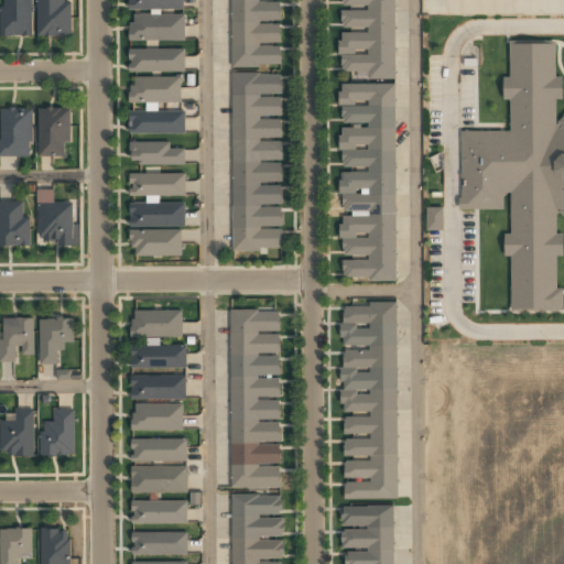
[(1,0),(1,38),(30,38),(30,0),(1,0)]
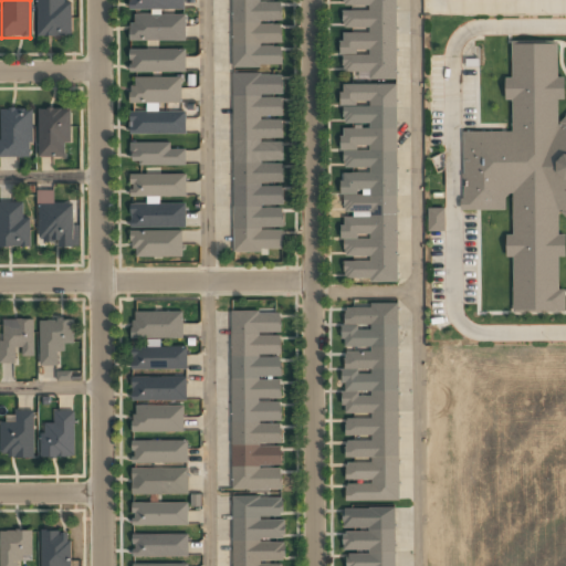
[(37,0),(37,38),(71,38),(71,2),(65,2),(65,0),(37,0)]
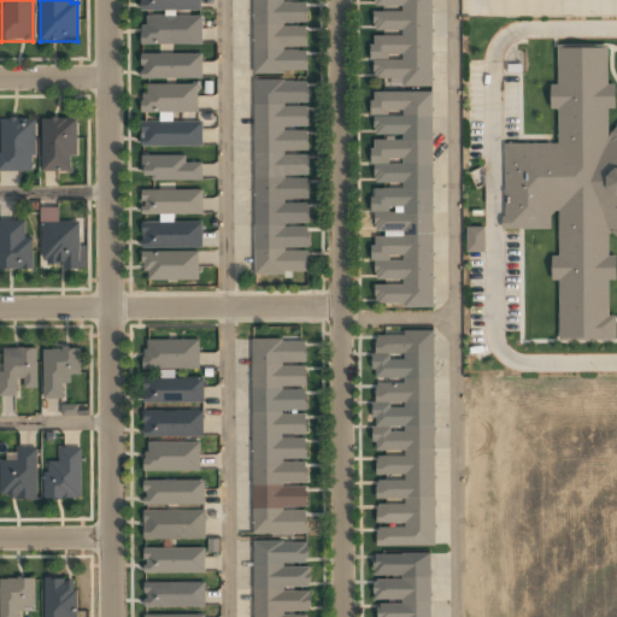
[(140,0),(140,11),(200,11),(200,0),(140,0)]
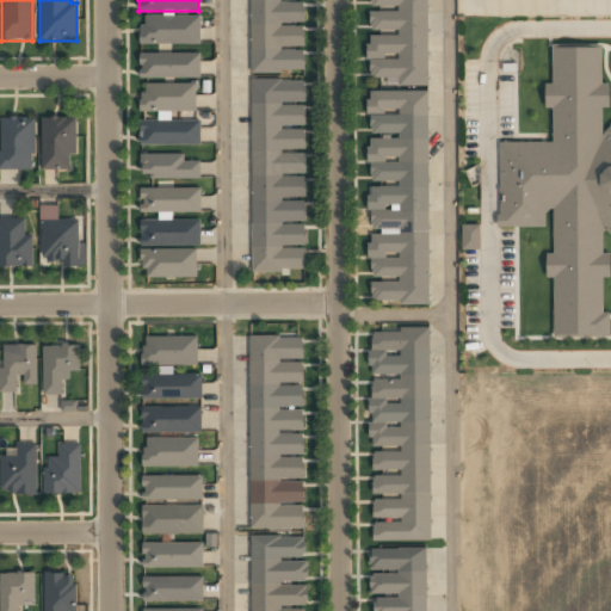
[(250,0),(250,74),(303,74),(303,0),(250,0)]
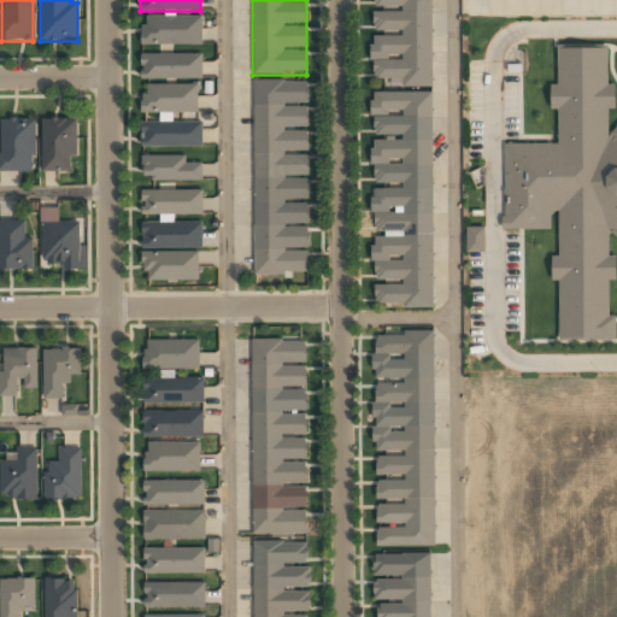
[(430,0),(369,0),(370,88),(371,88),(372,309),(433,307),(430,90),(432,90),(430,0)]
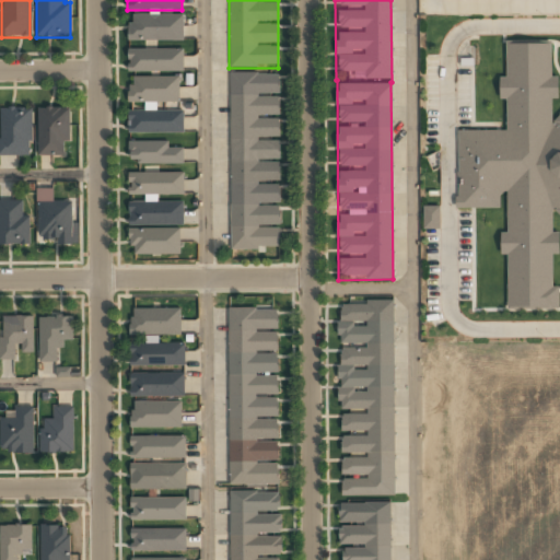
[(128,16),(128,41),(182,41),(182,16),(128,16)]
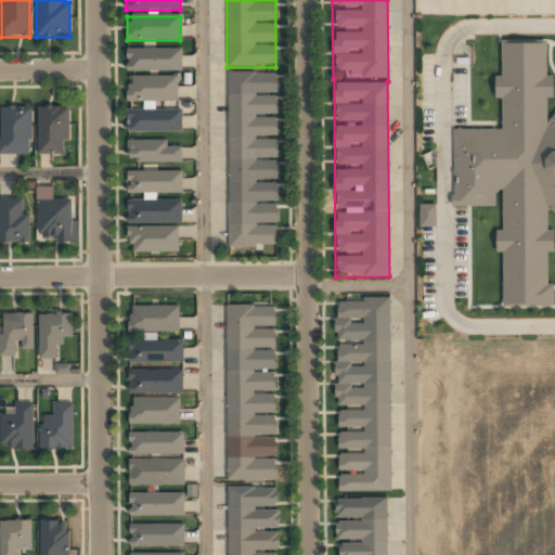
[(554,111),(543,124),(542,97),(551,97),(551,74),(544,74),(544,39),(498,39),(498,73),(490,73),(490,97),(498,97),(499,128),(450,128),(451,205),(491,205),(491,188),(498,188),(498,230),(490,230),(490,250),(499,250),(499,305),(550,305),(550,284),(543,284),(543,253),(552,253),(552,229),(543,229),(543,207),(554,219),(554,111)]
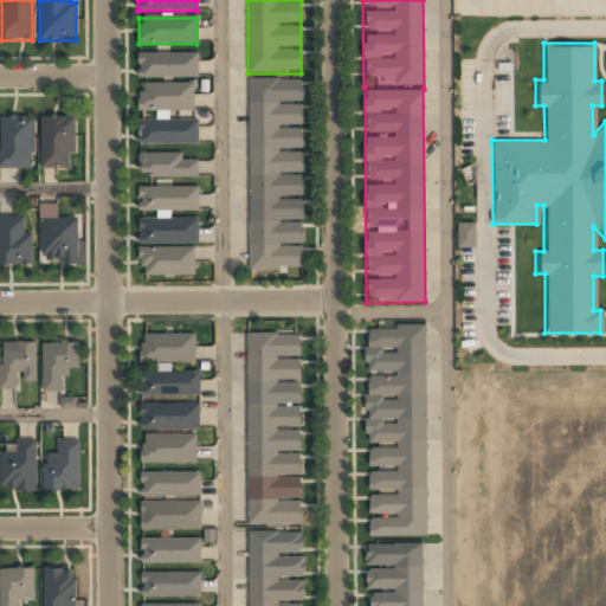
[(137,77),(198,78),(198,55),(137,55),(137,77)]
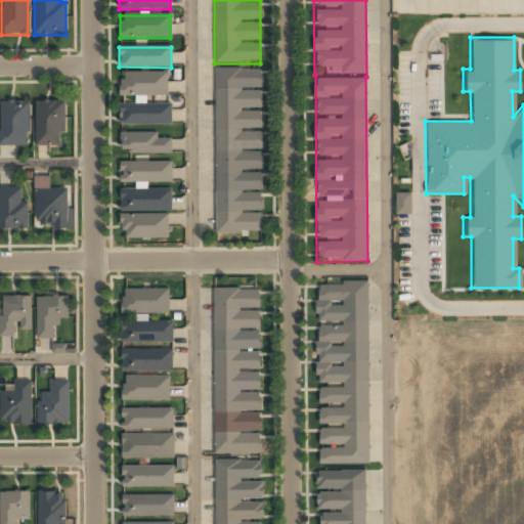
[(215,234),(262,233),(261,68),(214,69),(215,234)]
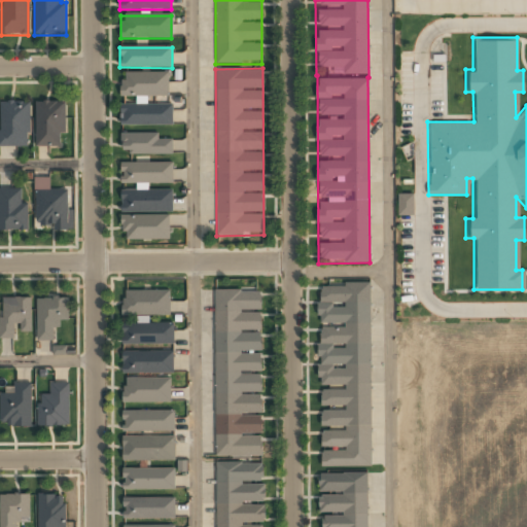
[(120,73),(120,96),(168,96),(168,73),(120,73)]
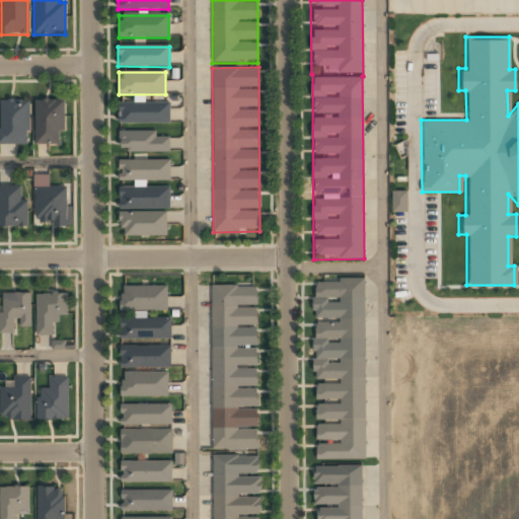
[(0,145),(27,145),(27,99),(0,99),(0,145)]
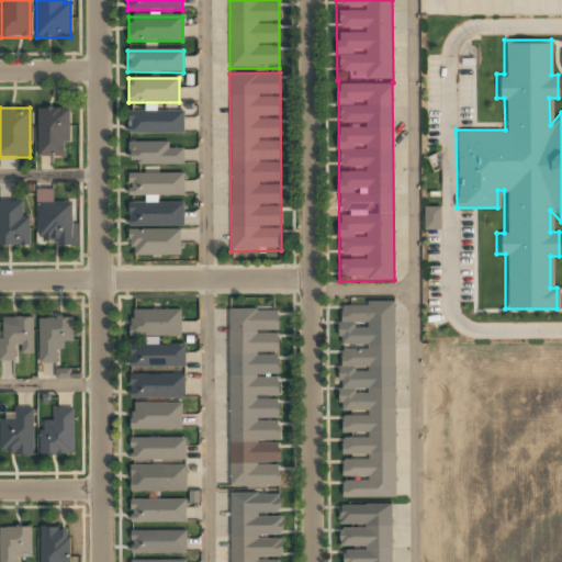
[(68,109),(37,109),(38,156),(68,156),(68,109)]
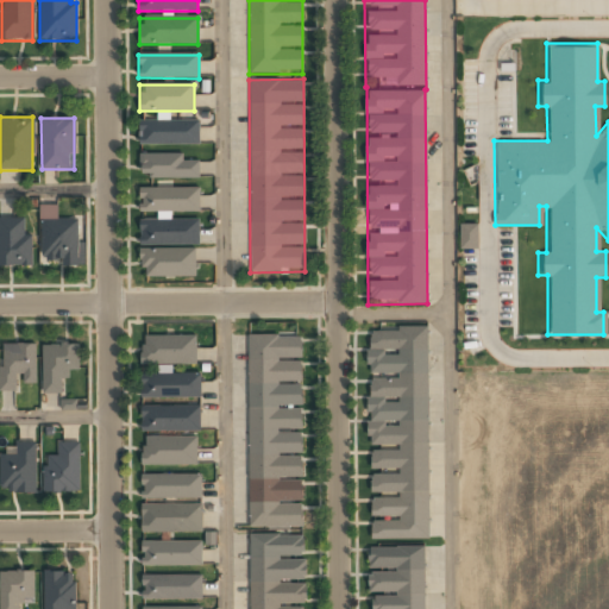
[(199,145),(199,121),(139,121),(139,145),(199,145)]
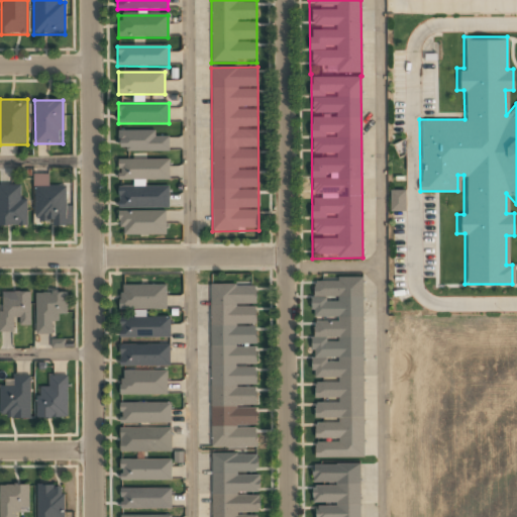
[(158,130),(118,130),(118,151),(169,151),(169,135),(158,135),(158,130)]
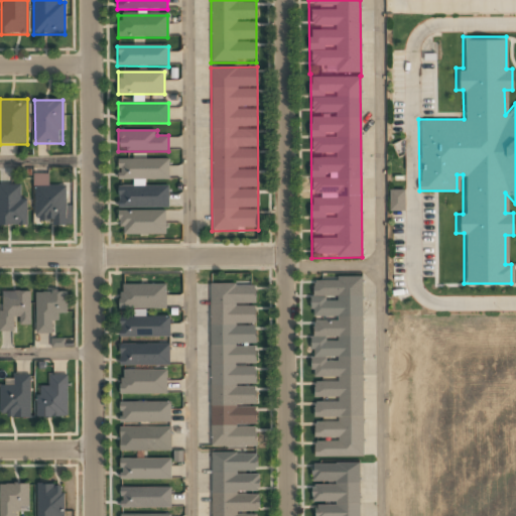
[(118,159),(118,179),(169,179),(169,159),(118,159)]
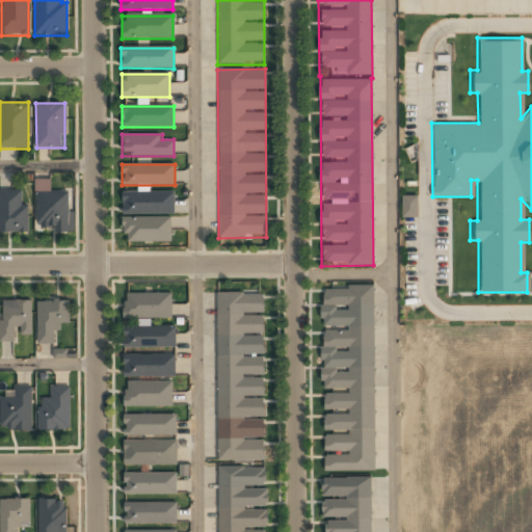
[(25,190),(0,190),(0,232),(25,232),(25,190)]
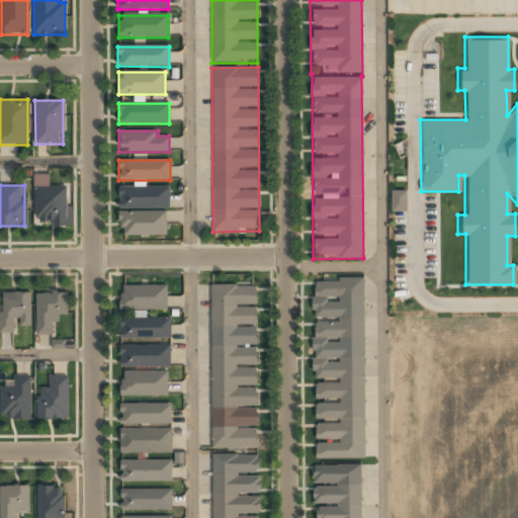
[(68,187),(34,187),(34,225),(68,225),(68,187)]
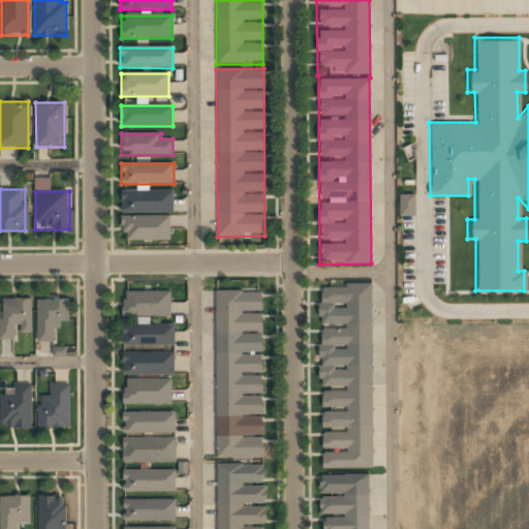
[(121,191),(121,213),(173,213),(173,191),(121,191)]
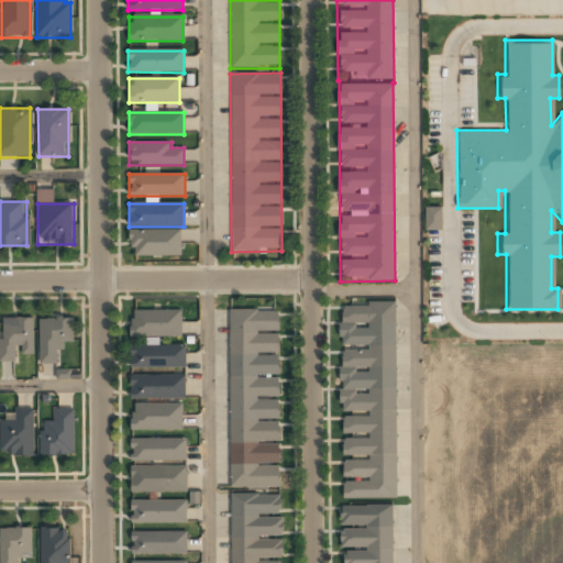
[(426,230),(442,230),(441,207),(424,207),(426,230)]
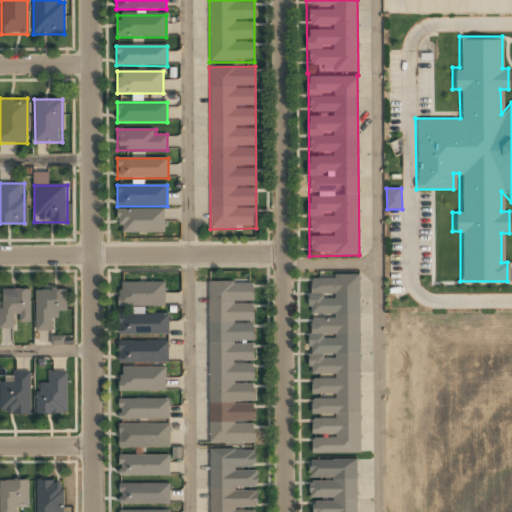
[(164,210),(117,210),(117,233),(164,233),(164,210)]
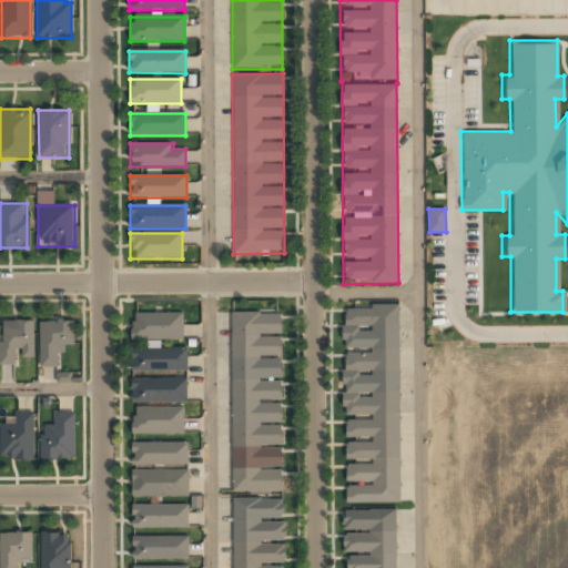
[(397,306),(342,306),(344,504),(401,503),(397,306)]
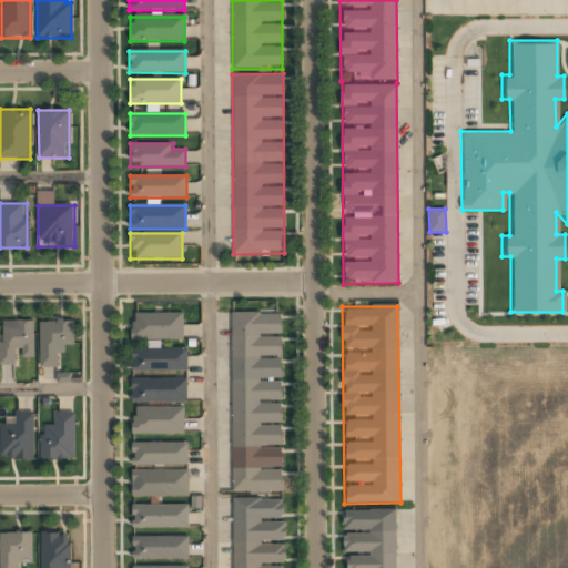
[(230,313),(231,493),(283,493),(282,313),(230,313)]
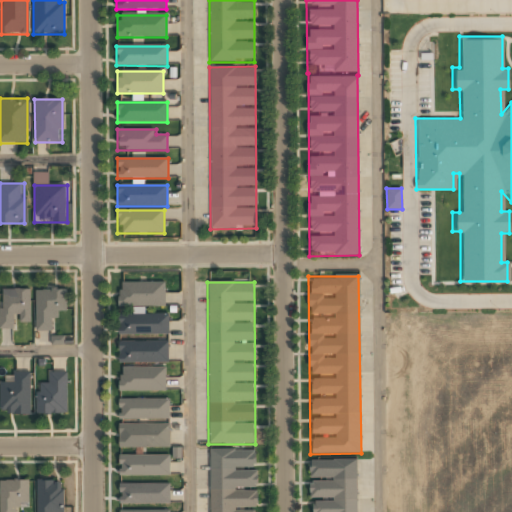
[(118,307),(164,307),(164,283),(118,283),(118,307)]
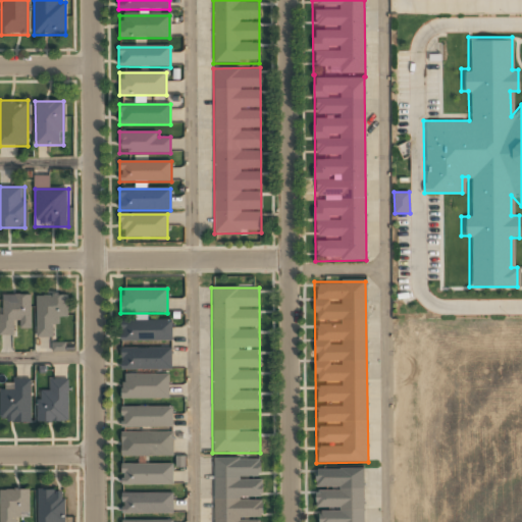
[(0,335),(13,335),(13,328),(30,328),(30,296),(0,295),(0,335)]
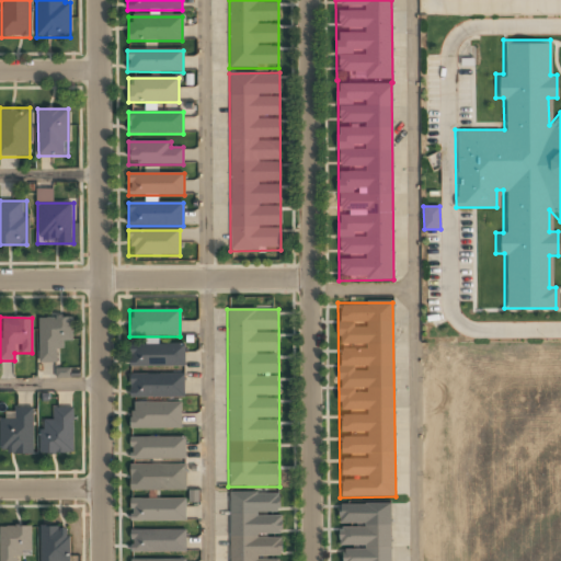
[(38,318),(38,363),(58,363),(58,342),(72,342),(72,318),(38,318)]
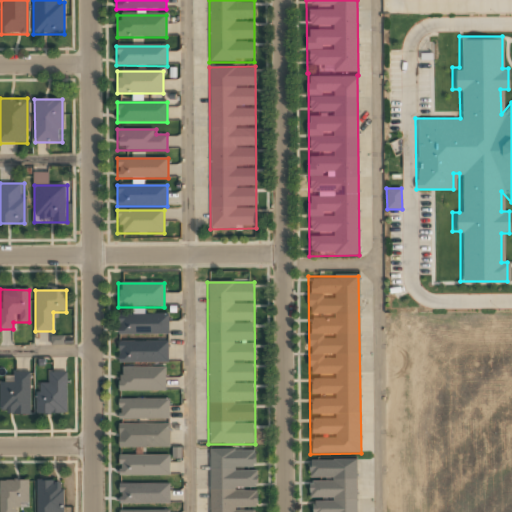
[(118,333),(130,334),(131,318),(119,317),(118,333)]
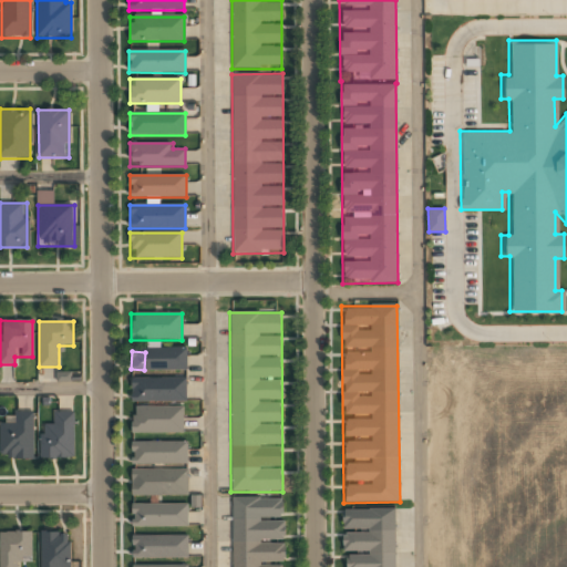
[(186,380),(131,380),(131,401),(186,401),(186,380)]
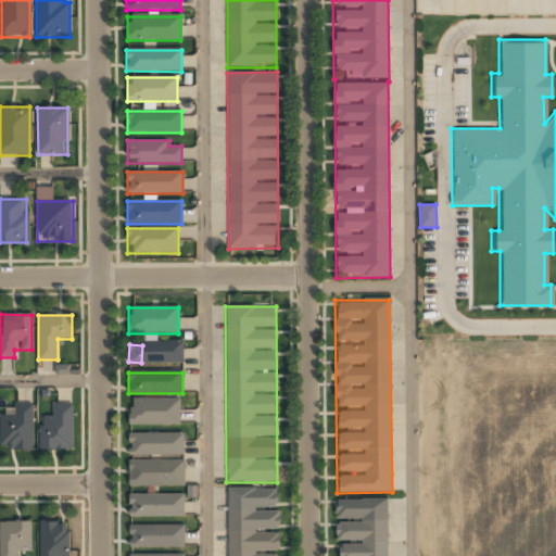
[(129,424),(178,424),(178,401),(129,401),(129,424)]
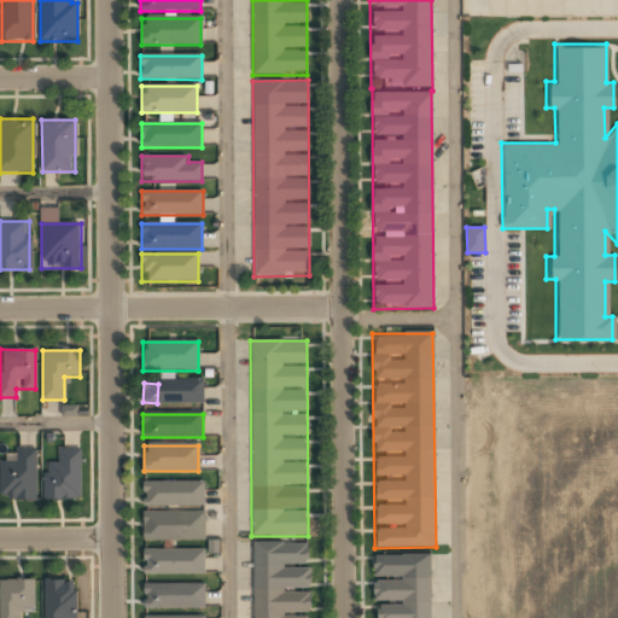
[(0,497),(36,499),(38,450),(1,450),(0,497)]
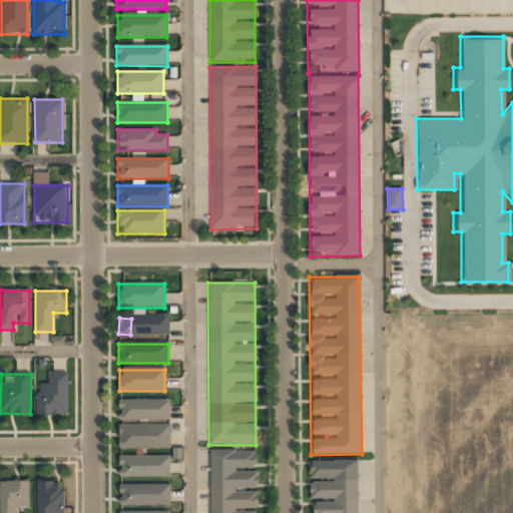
[(37,415),(66,415),(66,374),(49,374),(49,385),(37,385),(37,415)]
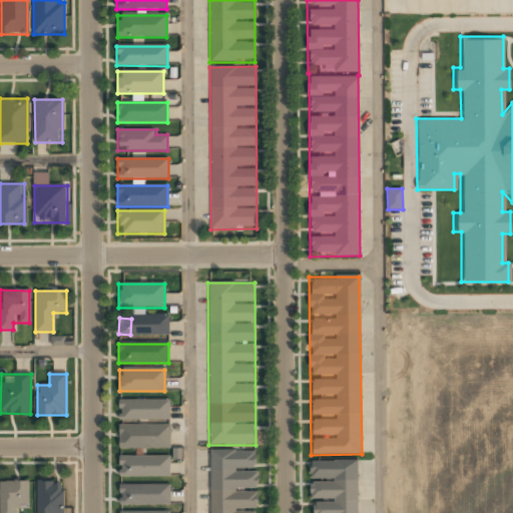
[(119,401),(119,420),(168,420),(168,401),(119,401)]
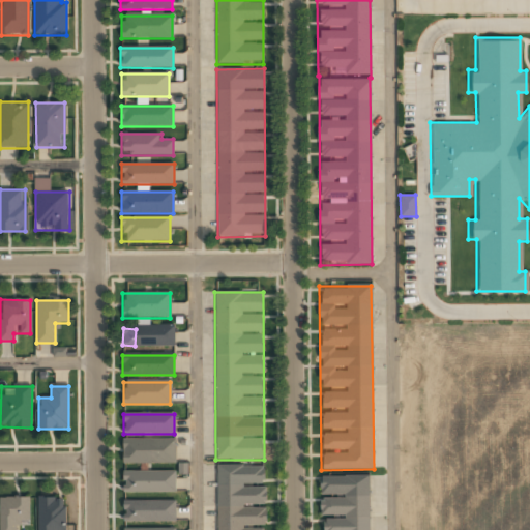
[(176,463),(176,437),(122,438),(123,463),(176,463)]
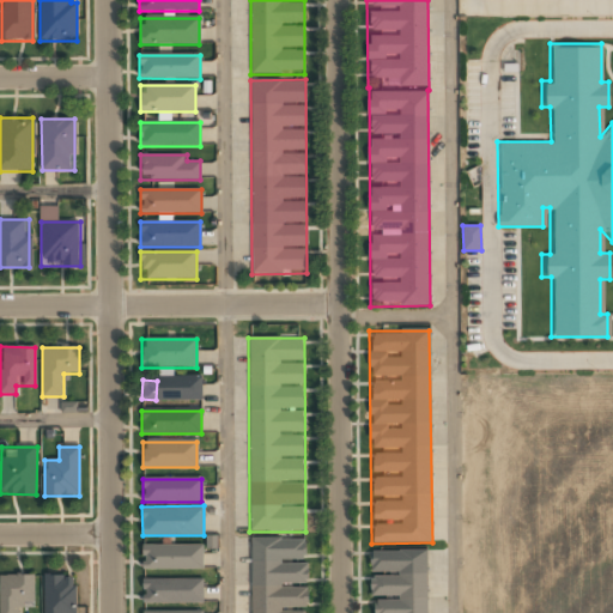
[(307,612),(307,611),(308,611),(308,536),(250,538),(250,612),(307,612)]
